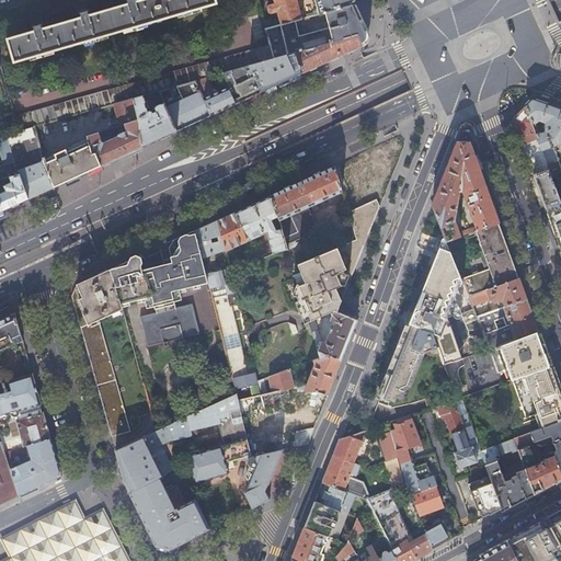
[(35,33),(7,41),(14,65),(217,6),(215,0),(145,0),(135,3),(134,0),(135,0),(124,0),(126,2),(127,2),(128,6),(88,18),(88,14),(87,7),(77,10),(80,16),(81,19),(42,31),(41,29),(42,27),(41,20),(30,23),(33,31),(34,30),(35,33)]
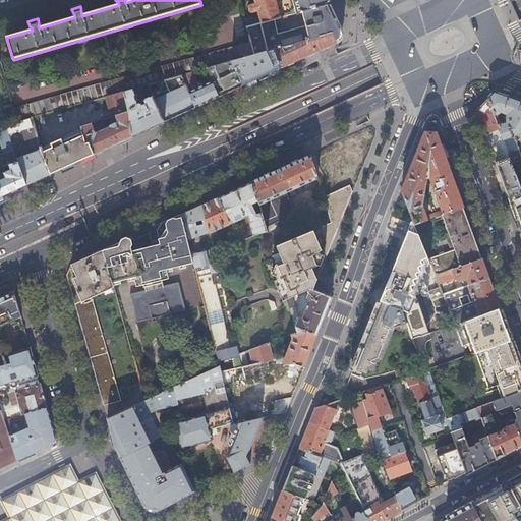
[(253,0),(255,4),(249,6),(249,8),(250,12),(252,13),(257,12),(261,23),(281,18),(275,0),(292,0),(296,13),(302,12),(330,4),(328,0),(253,0)]
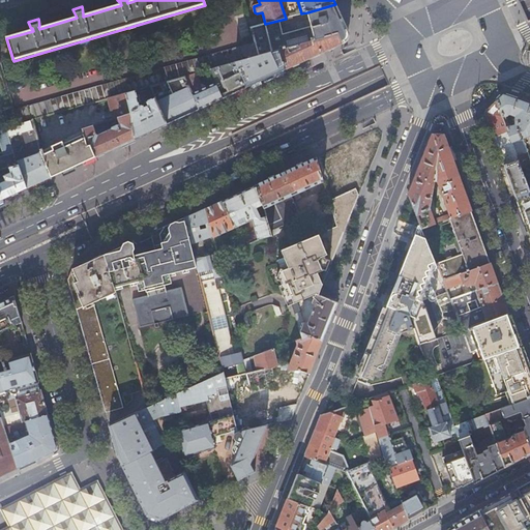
[(252,28),(256,43),(260,56),(281,51),(306,43),(303,34),(314,32),(315,38),(312,39),(313,41),(339,34),(343,43),(344,43),(348,31),(337,8),(335,4),(307,12),(311,20),(307,24),(305,25),(303,23),(302,23),(297,24),(298,30),(269,38),(265,24),(252,28)]
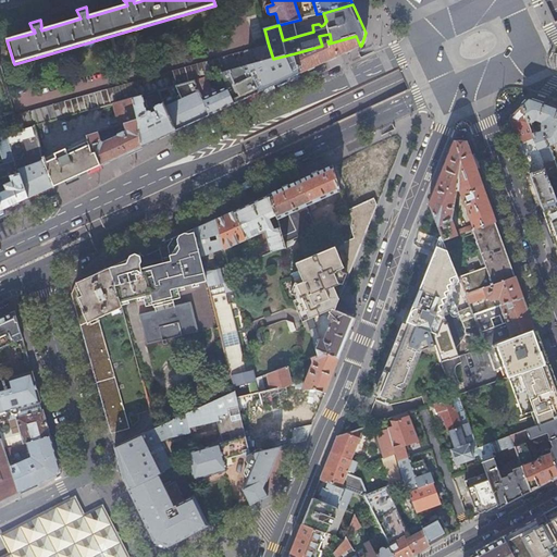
[(322,46),(295,53),(301,73),(346,52),(356,48),(360,46),(356,36),(329,44),(322,46)]
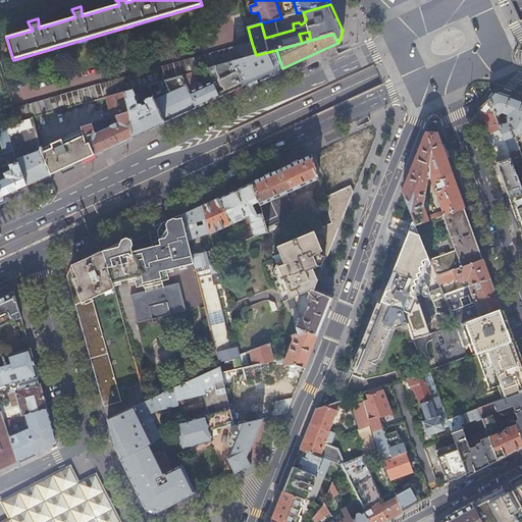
[(252,43),(13,109),(17,122),(33,118),(108,97),(122,93),(124,92),(134,90),(148,86),(183,76),(194,72),(207,69),(231,62),(256,55),(252,43)]
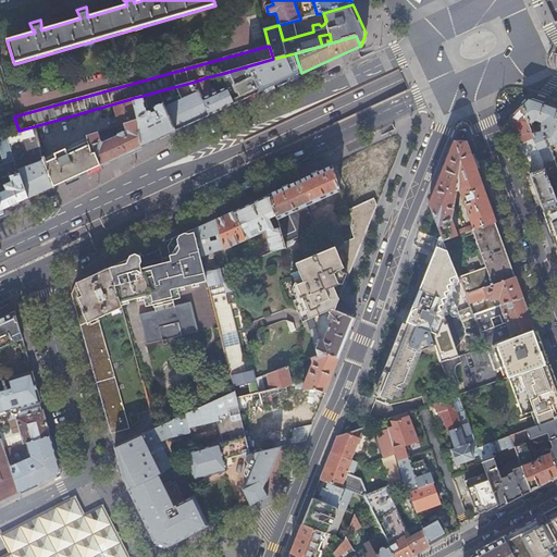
[(283,82),(285,85),(302,77),(300,73),(301,73),(295,53),(273,59),(247,66),(250,72),(256,70),(256,72),(251,74),(259,93),(277,84),(283,82)]
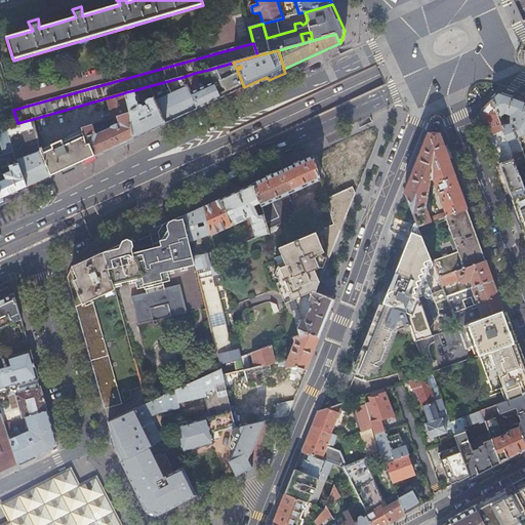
[(233,63),(208,70),(221,97),(232,92),(244,87),(237,70),(236,68),(233,63)]
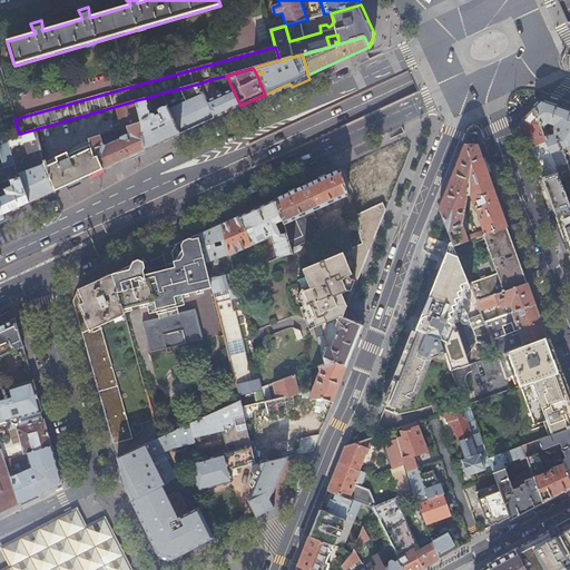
[(218,91),(217,91),(212,79),(199,84),(215,117),(227,111),(241,106),(233,89),(222,94),(222,92),(220,91),(218,91)]
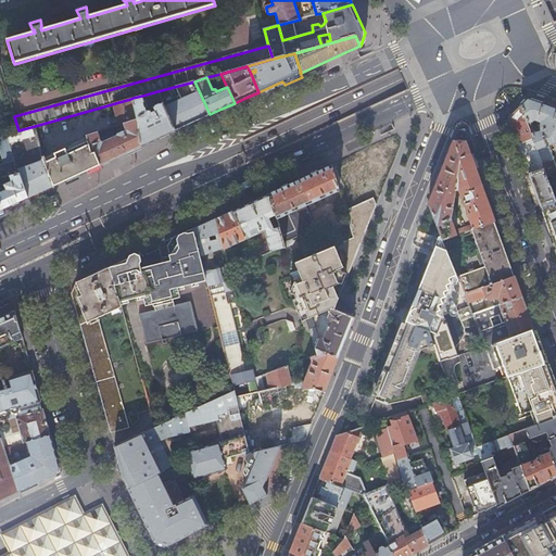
[(210,114),(194,81),(158,91),(163,102),(175,130),(193,122),(202,117),(210,114)]
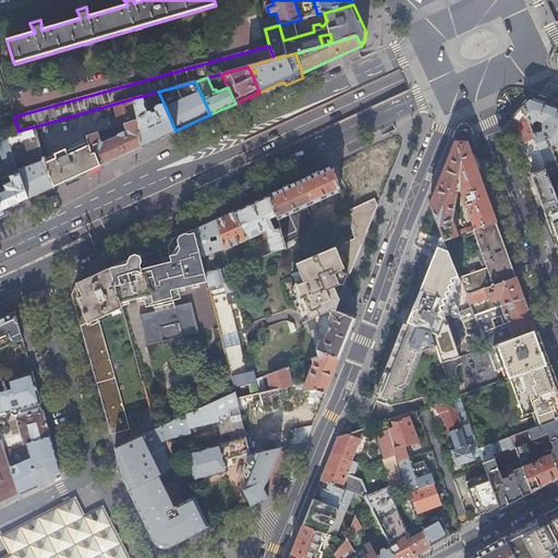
[(148,116),(143,96),(133,98),(138,120),(142,146),(154,141),(165,135),(171,133),(176,131),(164,102),(154,107),(156,112),(152,113),(153,116),(150,117),(148,116)]
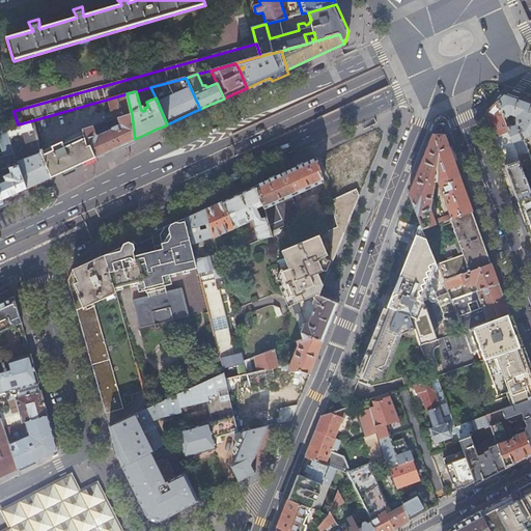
[(124,94),(110,99),(116,119),(119,118),(130,115),(124,94)]
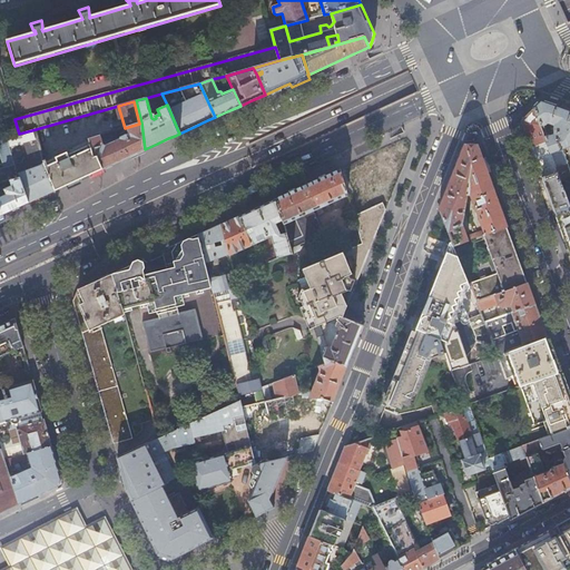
[(532,109),(549,154),(560,149),(569,145),(569,112),(539,102),(532,109)]
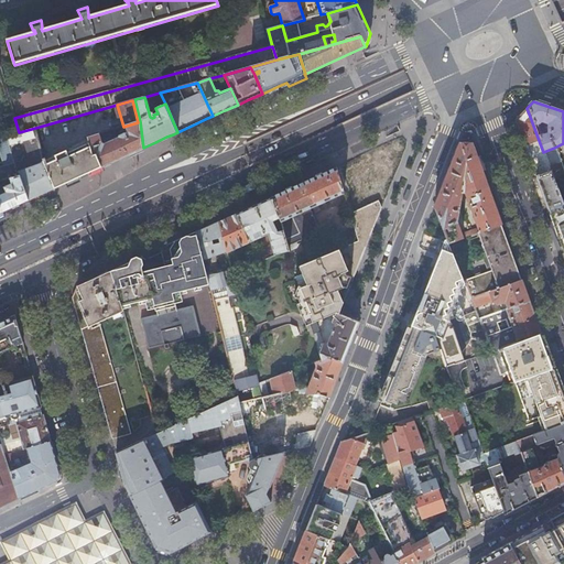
[(117,105),(35,128),(43,158),(42,158),(43,161),(75,148),(74,147),(90,140),(89,138),(99,134),(105,132),(117,129),(123,127),(117,105)]
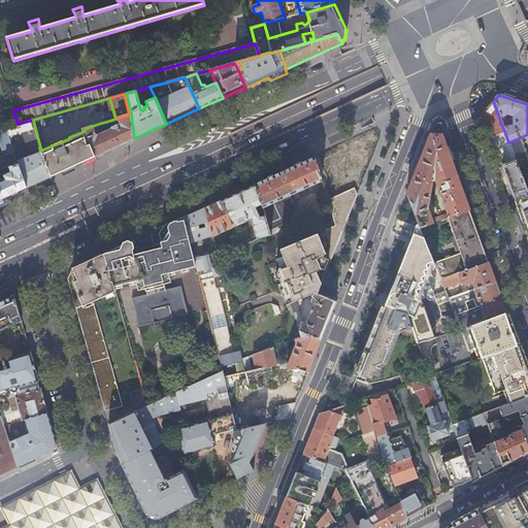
[(515,160),(513,156),(508,142),(493,101),(487,107),(482,112),(494,145),(498,159),(501,165),(515,160)]
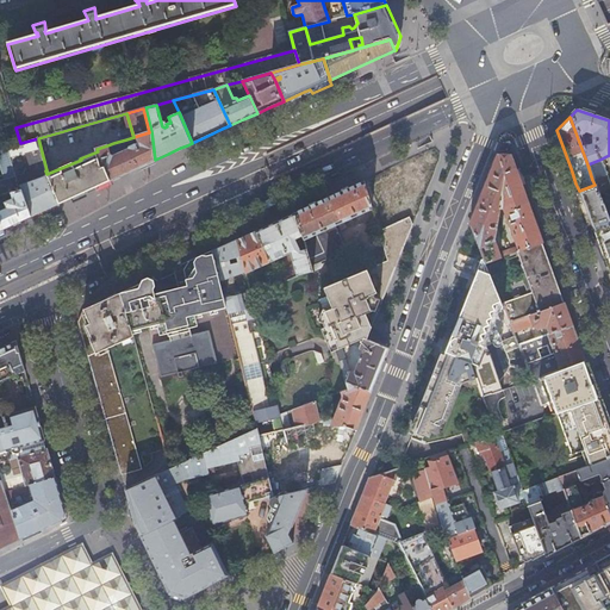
[(97,149),(98,151),(101,167),(104,167),(110,180),(124,174),(134,169),(138,168),(155,160),(151,131),(149,132),(137,136),(138,142),(137,144),(136,144),(131,147),(130,149),(113,156),(110,154),(110,153),(107,145),(97,149)]
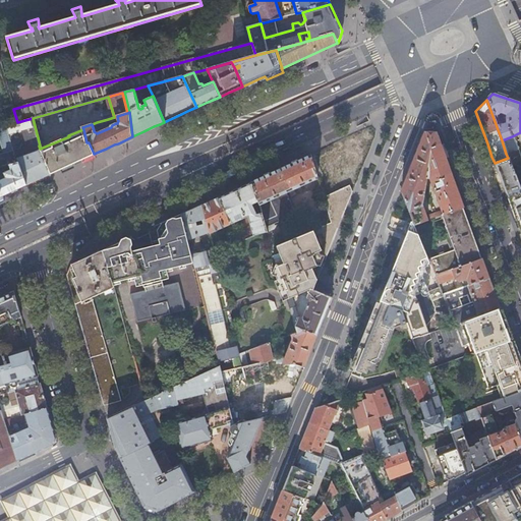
[(17,122),(0,126),(0,141),(3,154),(0,155),(0,167),(10,165),(18,162),(26,185),(39,179),(51,174),(40,149),(39,146),(40,146),(33,118),(17,122)]
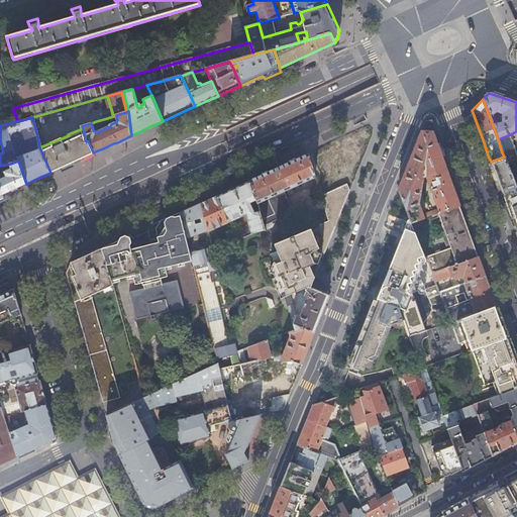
[(69,135),(39,147),(50,173),(65,166),(72,163),(79,160),(93,152),(88,141),(86,141),(83,128),(68,134),(69,135)]
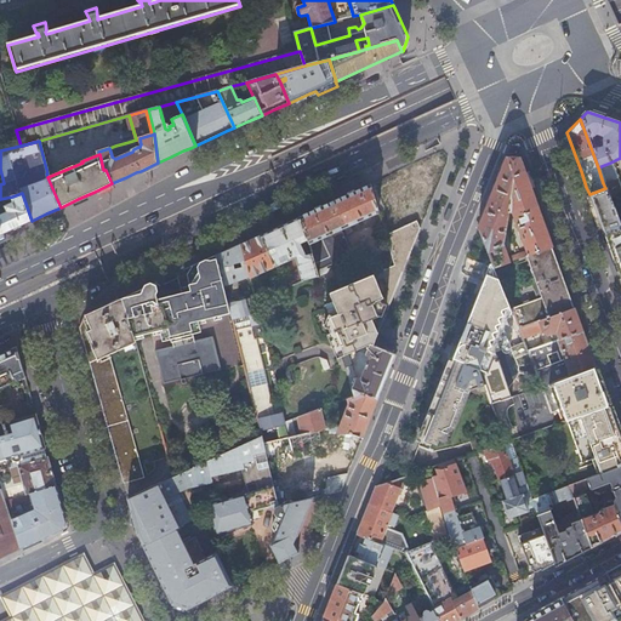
[(507,212),(514,176),(524,172),(528,170),(523,155),(516,154),(510,154),(510,158),(506,158),(485,208),(480,221),(478,228),(491,262),(494,268),(508,263),(507,258),(501,245),(507,212)]
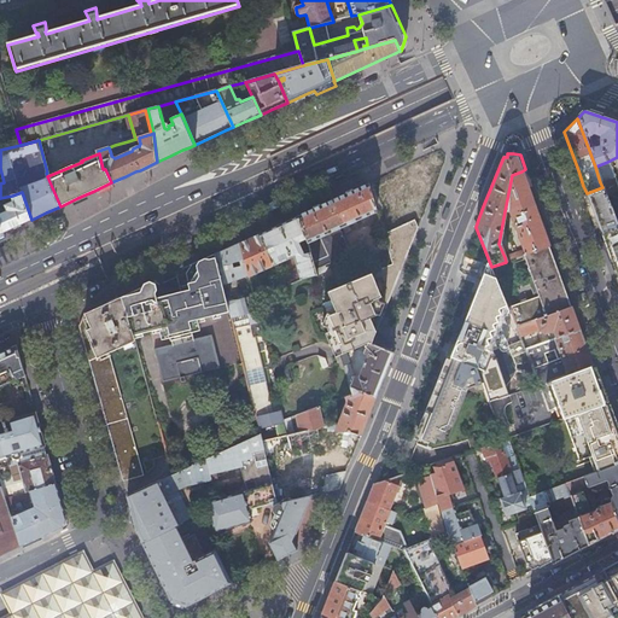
[(607,162),(595,167),(600,182),(613,178),(607,162)]
